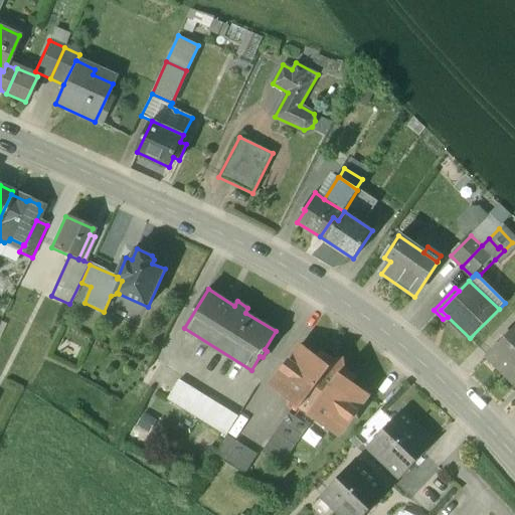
[(514,327),(487,356),(506,375),(508,374),(514,381),(514,327)]
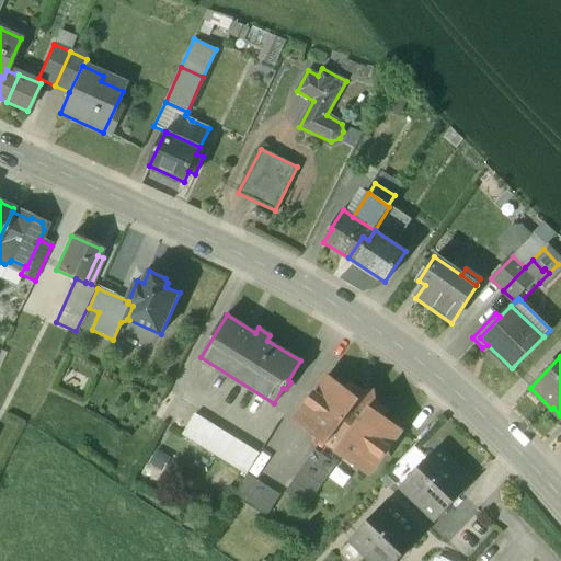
[(328,377),(297,419),(369,472),(382,455),(388,454),(387,449),(400,431),(381,416),(385,412),(373,402),(374,400),(373,392),(365,393),(363,396),(351,386),(346,391),(328,377)]
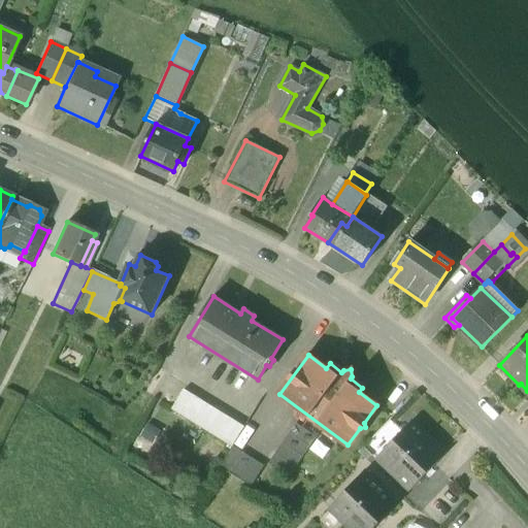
[(244,427),(184,390),(172,409),(232,447),(244,427)]
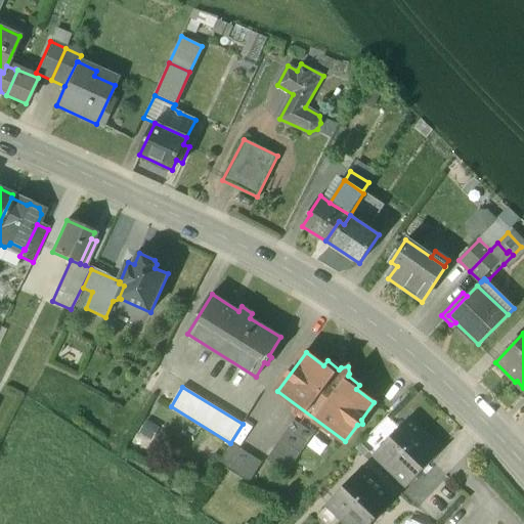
[(409,417),(374,454),(407,487),(443,449),(409,417)]
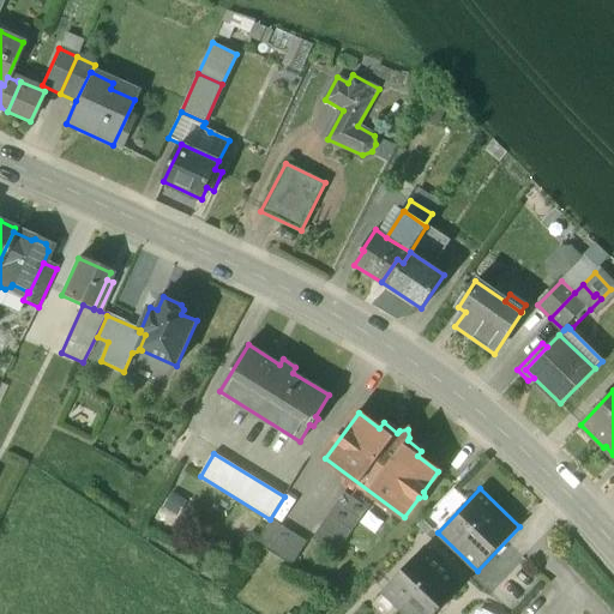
[(344,493),(311,540),(335,557),(367,510),(344,493)]
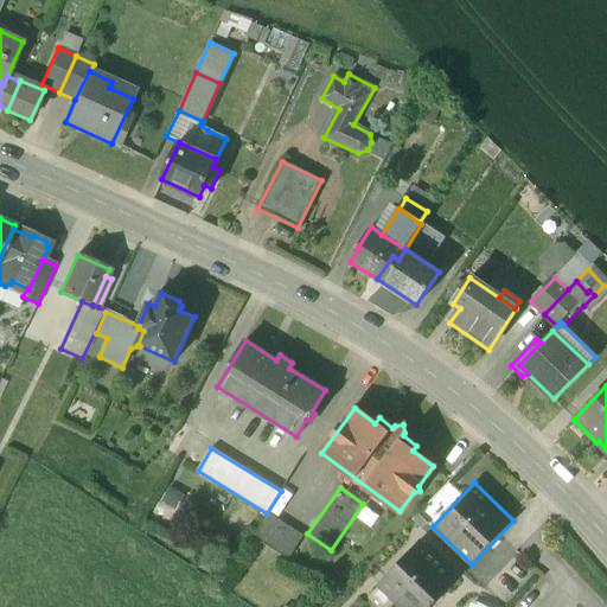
[(304,536),(268,513),(253,538),(288,560),(304,536)]
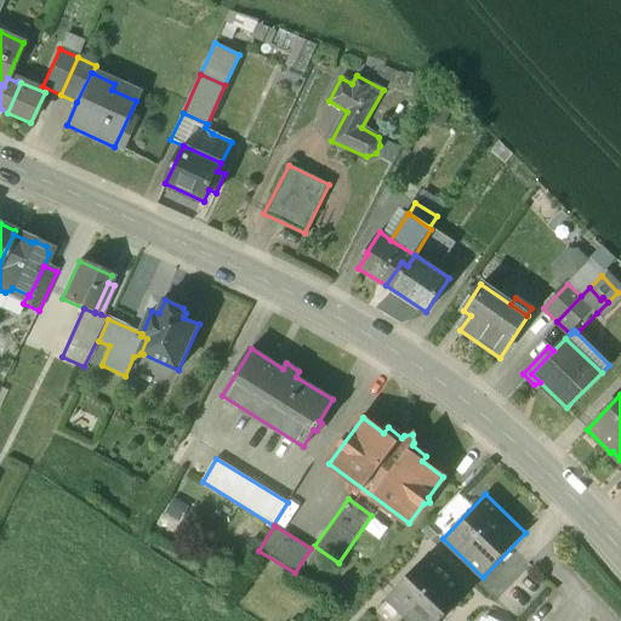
[(440,620),(469,592),(429,553),(386,598),(409,620),(440,620)]
